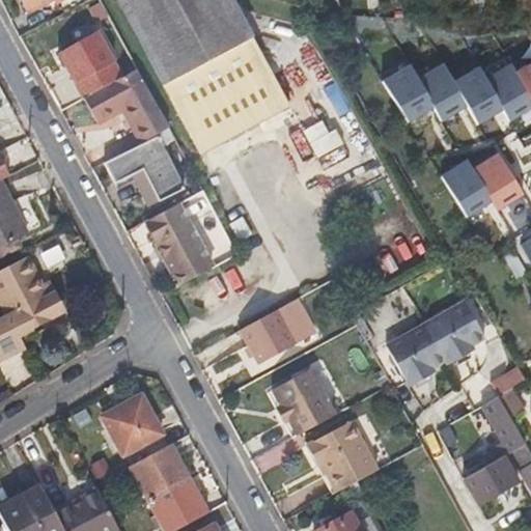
[(231,0),(117,0),(203,156),(290,105),(231,0)]
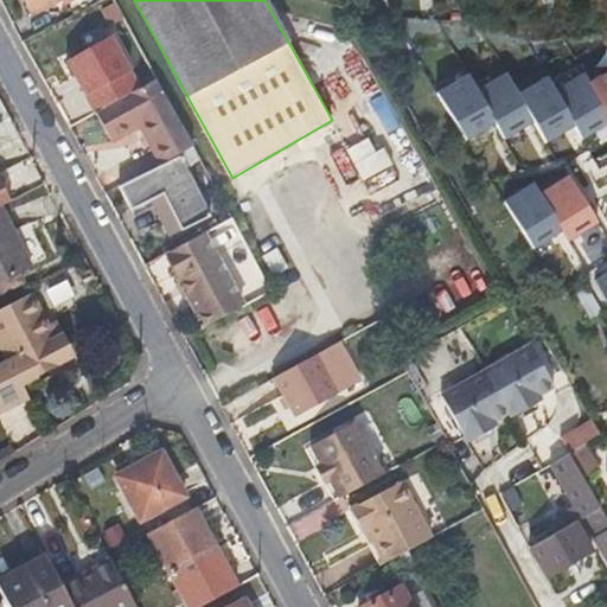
[(94,29),(38,52),(48,76),(82,64),(80,57),(102,48),(94,29)]
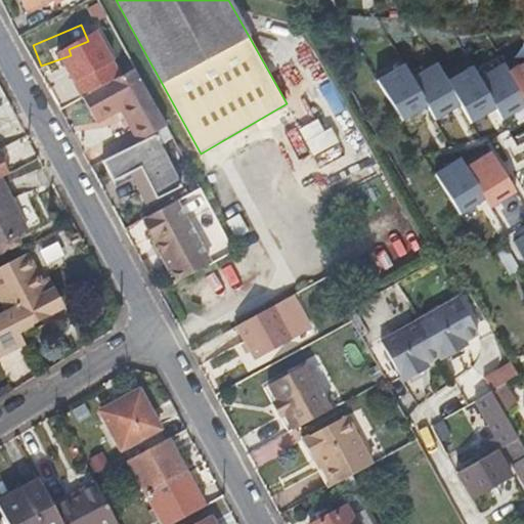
[(506,127),(523,117),(523,63),(512,70),(508,61),(485,73),(481,63),(452,78),(443,60),(417,74),(411,62),(379,78),(401,124),(429,111),(435,122),(463,108),(471,126),(498,113),(506,127)]
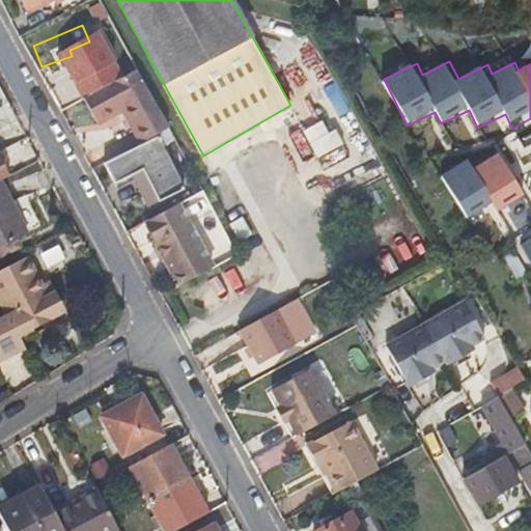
[(126,109),(144,143),(170,129),(140,71),(90,98),(104,121),(119,113),(126,109)]
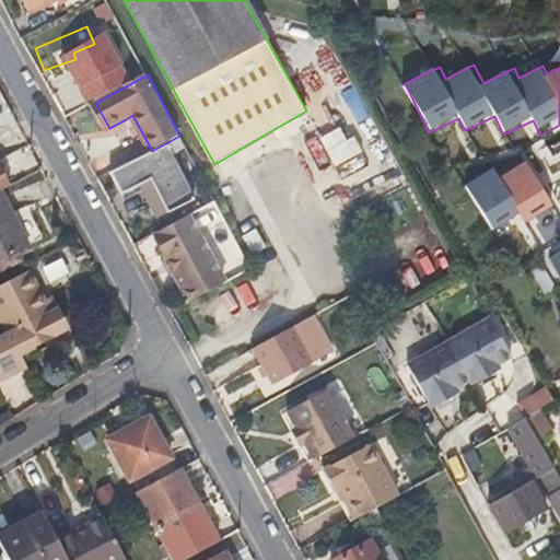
[(126,119),(147,154),(152,151),(132,115),(126,119)]
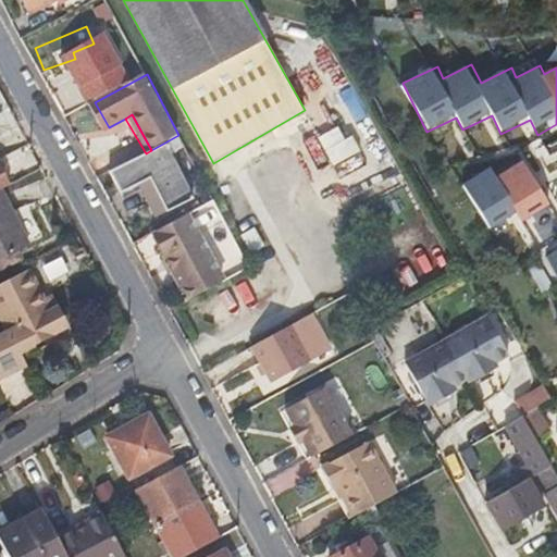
[(79,139),(103,136),(101,121),(77,124),(79,139)]
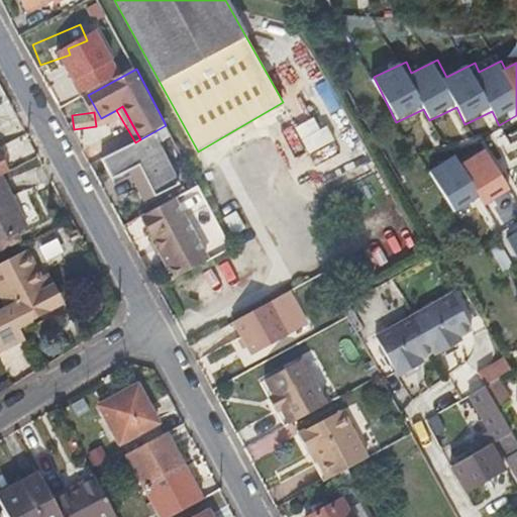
[(307,150),(330,143),(322,116),(299,122),(307,150)]
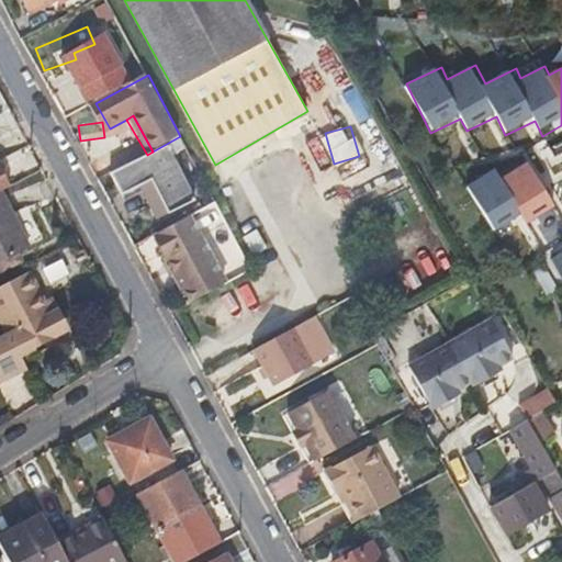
[(322,137),(307,145),(321,168),(334,161),(322,137)]
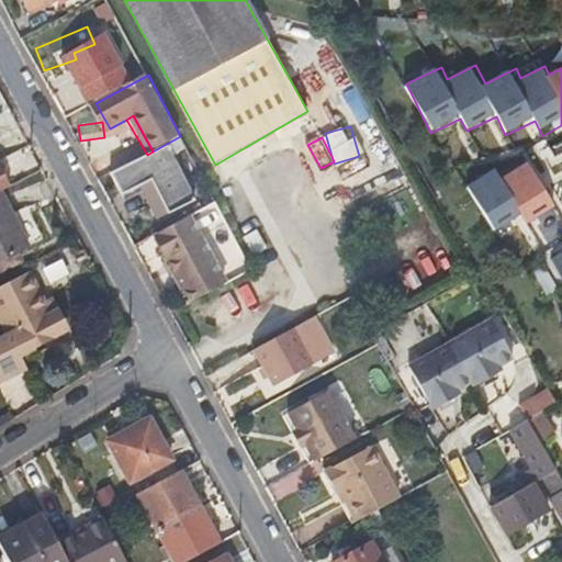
[(167,146),(112,176),(123,197),(150,182),(169,216),(195,203),(167,146)]
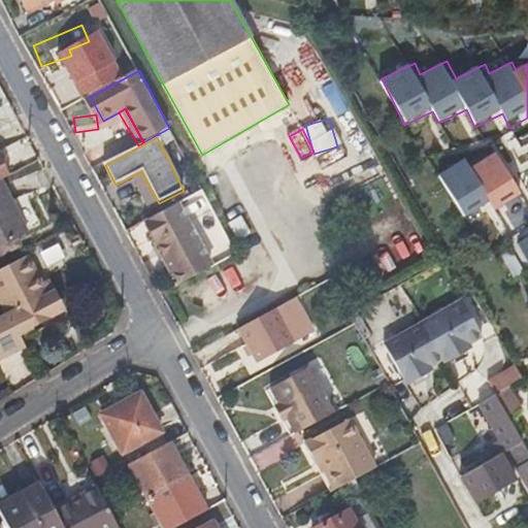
[(23,140),(5,146),(12,166),(30,159),(23,140)]
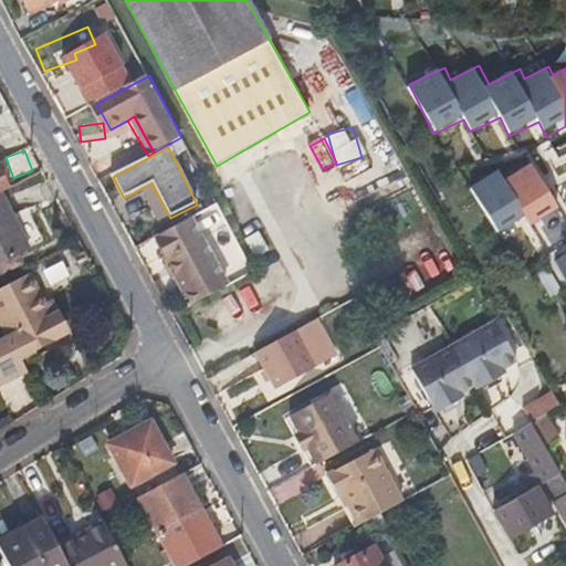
[(532,216),(536,223),(565,207),(540,159),(509,176),(504,167),(470,186),(498,234),(532,216)]
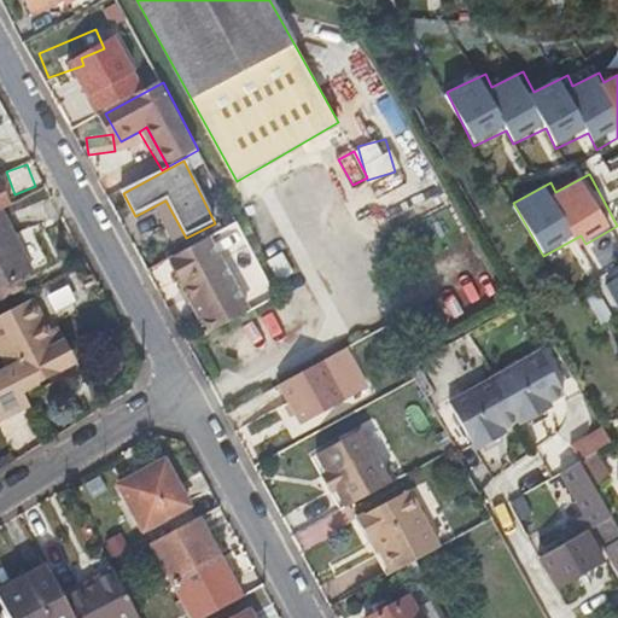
[(0,210),(1,210),(12,204),(0,179),(0,210)]
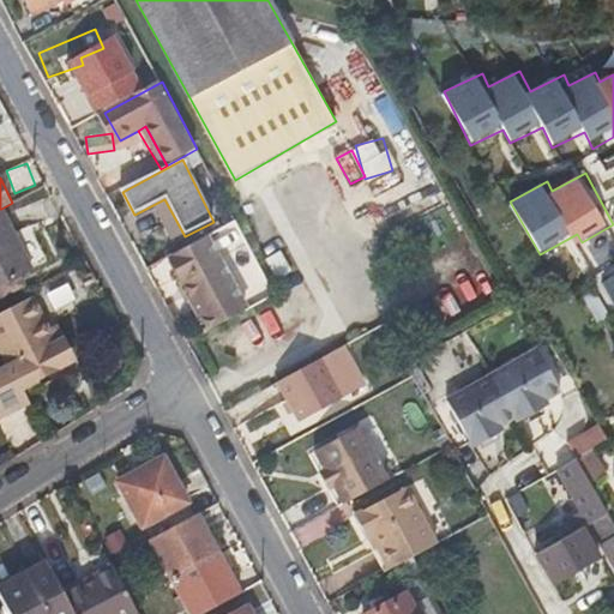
[(1,209),(0,209),(0,288),(32,271),(1,209)]
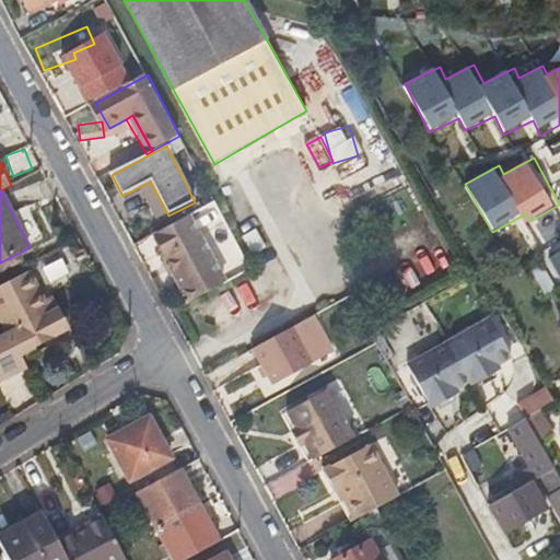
[(214,202),(186,218),(198,241),(226,225),(214,202)]
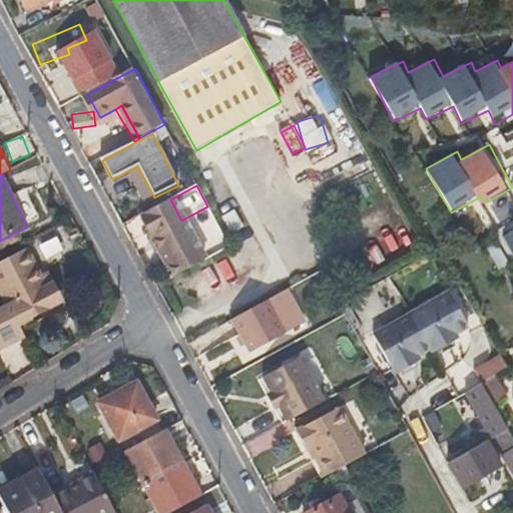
[(492,203),(497,216),(512,209),(512,199),(511,195),(492,203)]
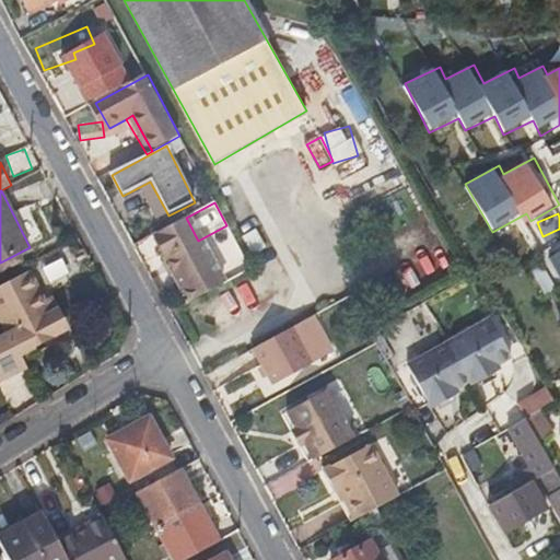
[(424,214),(399,230),(415,254),(440,238),(424,214)]
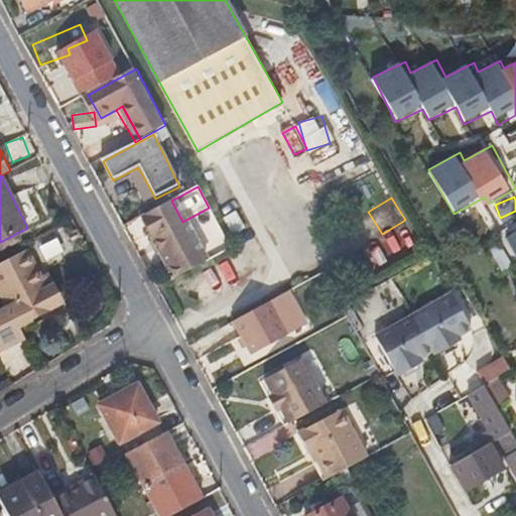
[(171,201),(141,218),(173,279),(205,263),(182,222),(171,201)]
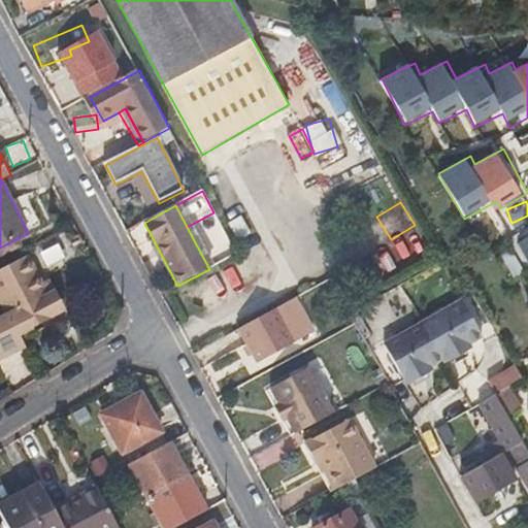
[(522,260),(527,258),(527,227),(513,233),(522,260)]
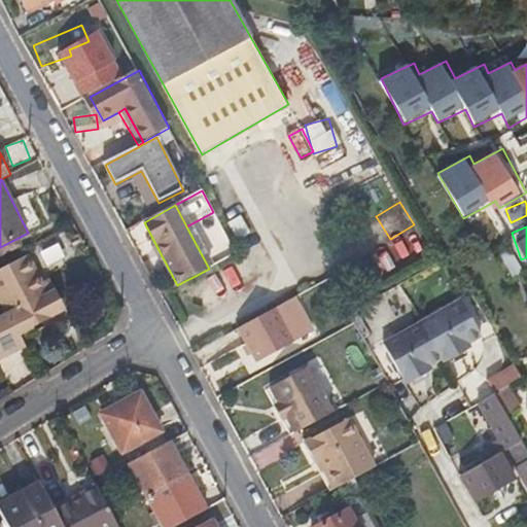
[(423,254),(427,241),(410,234),(405,248),(423,254)]
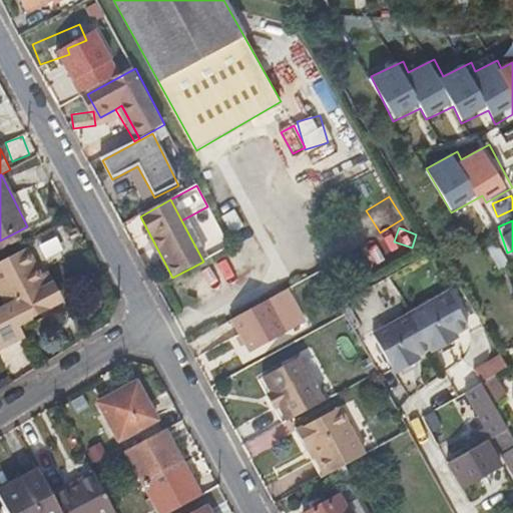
[(49,262),(67,252),(57,234),(40,244),(49,262)]
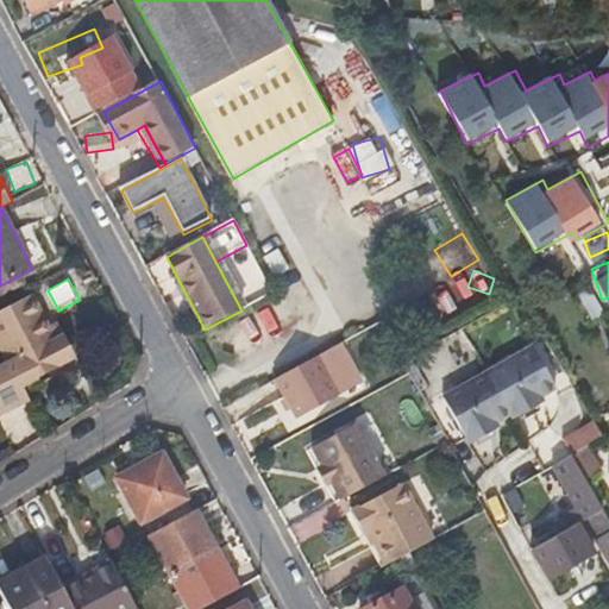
[(444,314),(469,301),(460,286),(435,299),(444,314)]
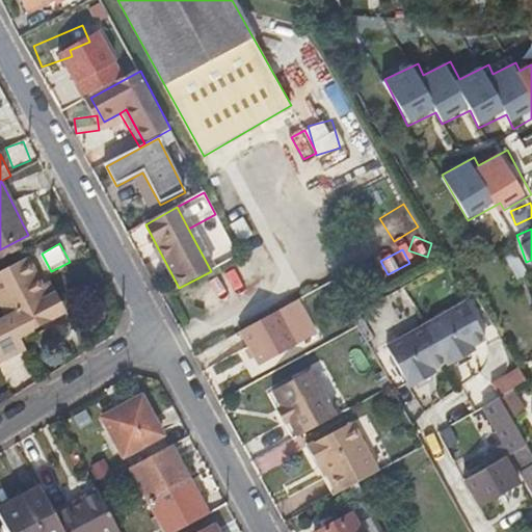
[(517,278),(530,272),(519,249),(506,256),(517,278)]
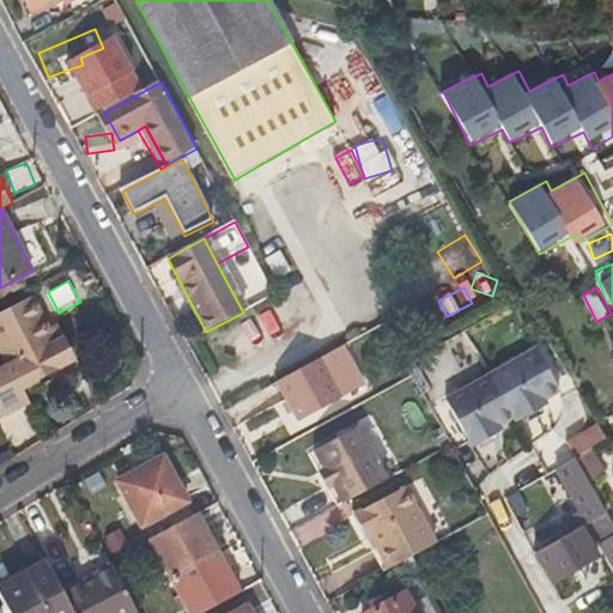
[(44,331),(29,298),(0,313),(0,349),(11,370),(0,375),(0,392),(7,407),(24,400),(20,390),(67,365),(49,328),(44,331)]
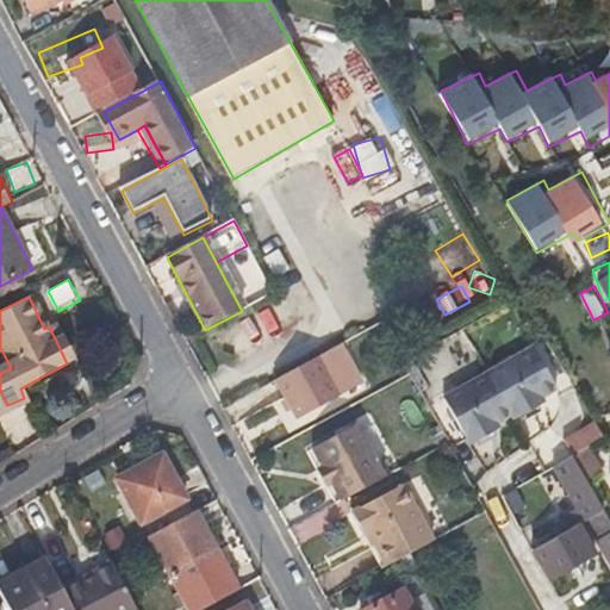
[(534,349),(491,374),(514,416),(517,421),(537,409),(534,404),(542,399),(558,390),(534,349)]
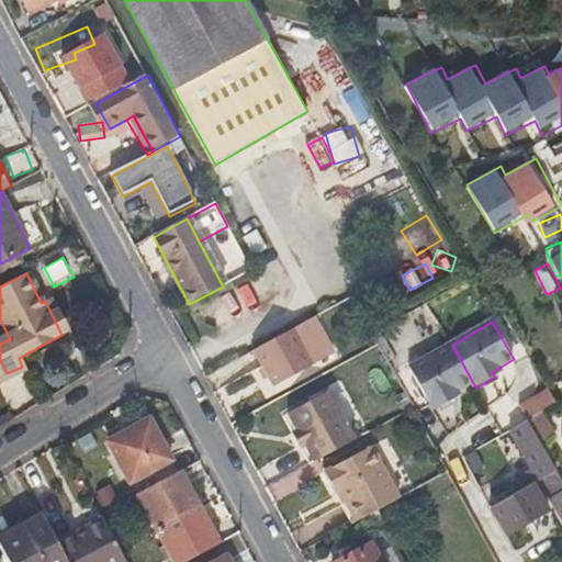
[(316,366),(296,329),(283,337),(304,372),(316,366)]
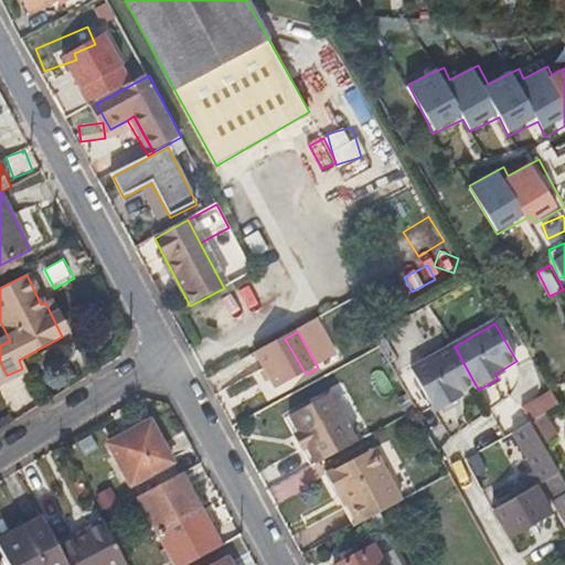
[(285,339),(257,353),(277,390),(306,374),(285,339)]
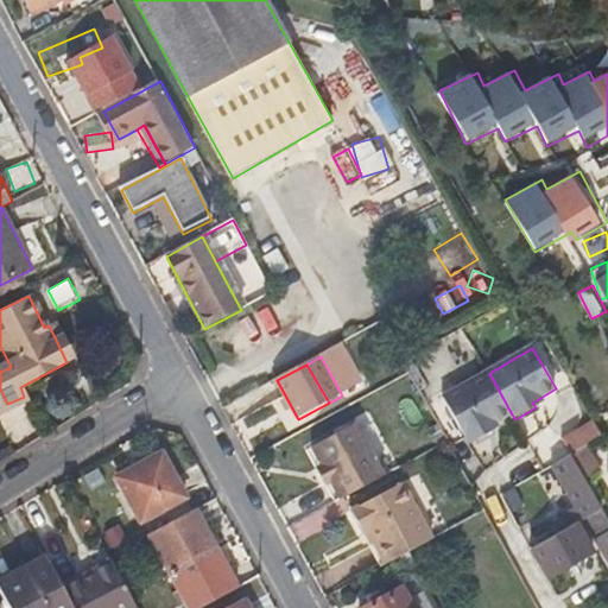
[(512,415),(489,373),(444,399),(430,406),(448,438),(461,430),(469,447),(491,434),(487,429),(496,424),(512,415)]
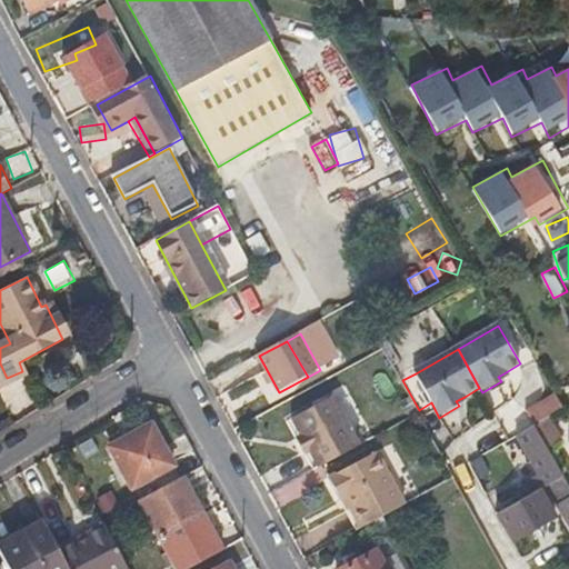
[(509,377),(506,372),(498,377),(501,381),(509,377)]
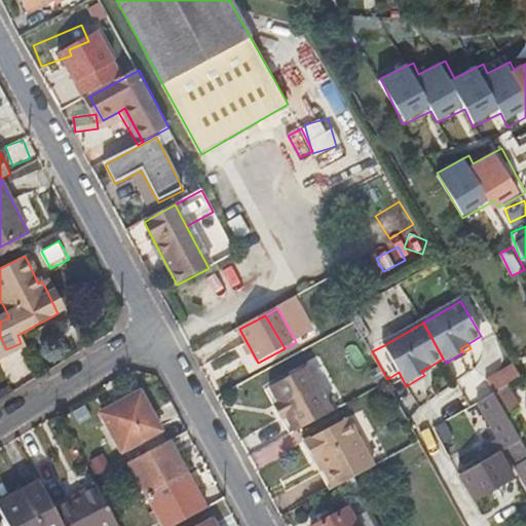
[(421,371),(424,375),(431,371),(429,367),(421,371)]
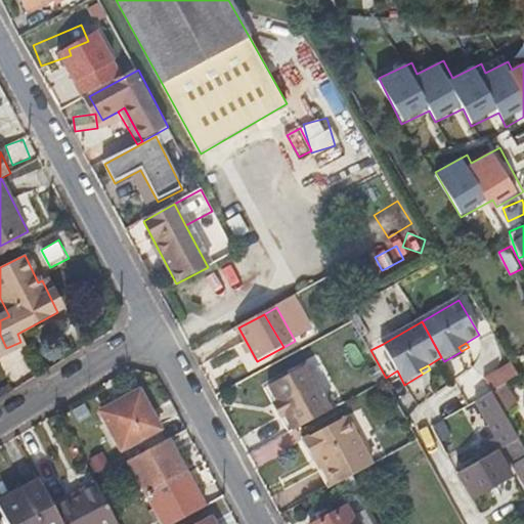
[(297,372),(320,417),(332,410),(307,366),(297,372)]
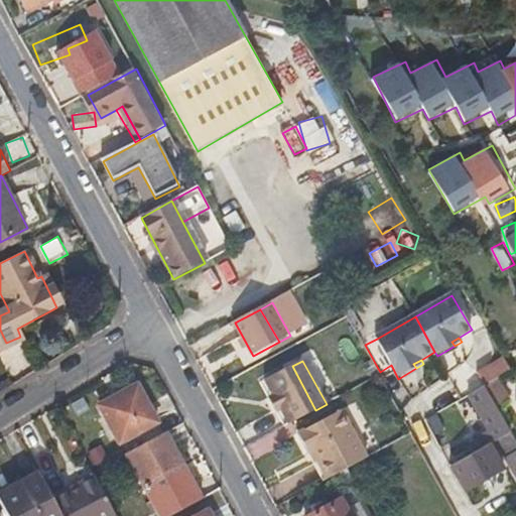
[(265,380),(289,424),(315,410),(292,366),(265,380)]
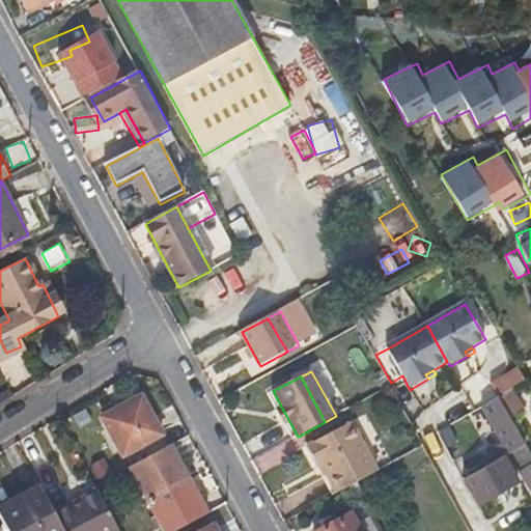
[(142,396),(104,417),(124,456),(164,435),(142,396)]
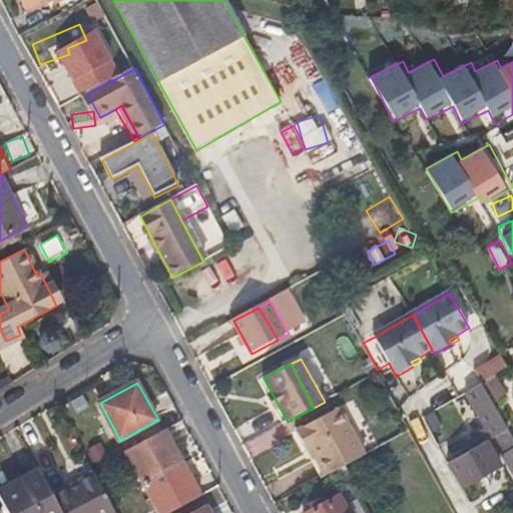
[(512,435),(482,384),(467,393),(488,428),(474,436),(479,445),(487,441),(494,437),(504,453),(512,447),(512,435)]
